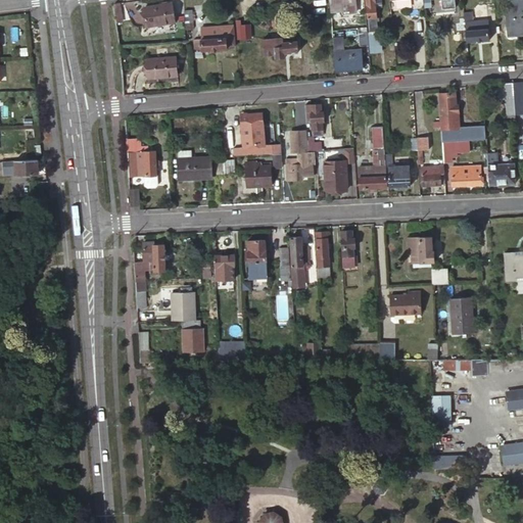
[(328,0),(330,10),(349,8),(349,12),(355,11),(354,0),(328,0)]
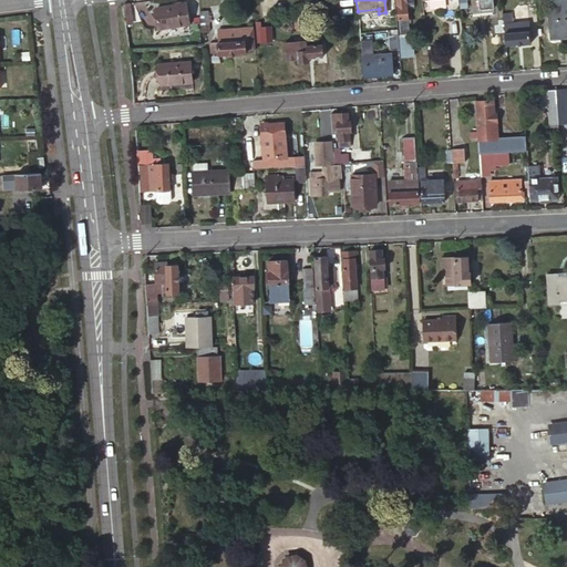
[(395,0),(399,33),(401,53),(413,52),(411,32),(409,32),(406,4),(412,4),(411,0),(395,0)]
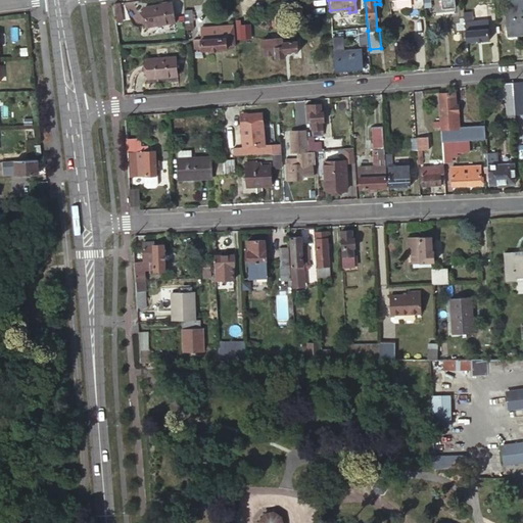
[(439,0),(440,9),(454,7),(453,0),(439,0)]
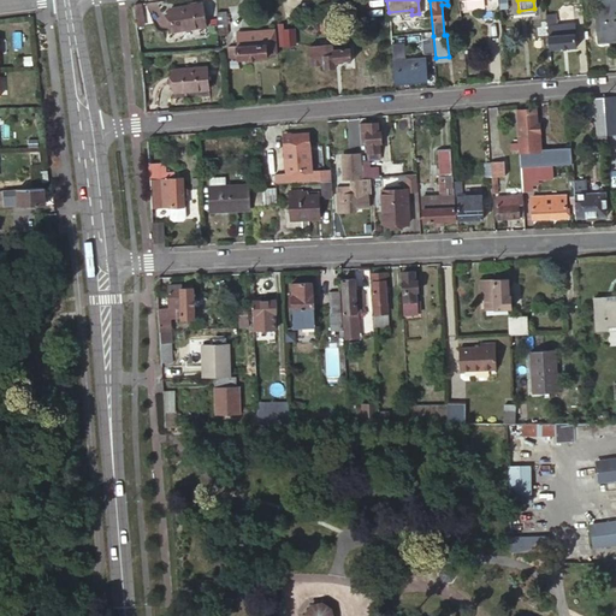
[(615,0),(594,0),(599,40),(615,39),(615,0)]
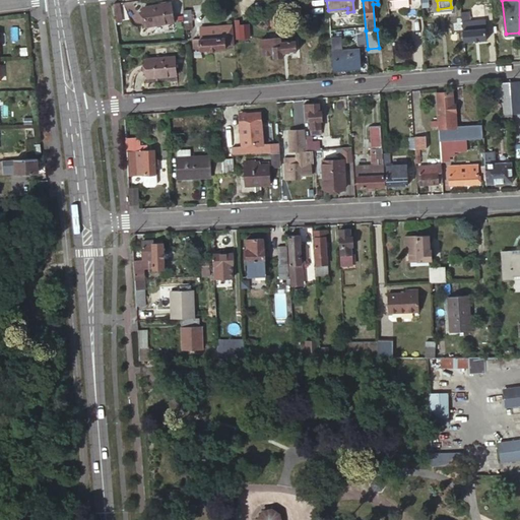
[(112,6),(115,22),(122,21),(120,1),(115,2),(112,6)]
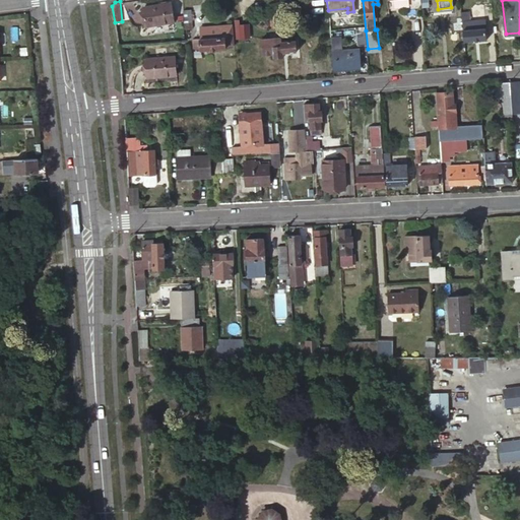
[(146,5),(149,24),(177,20),(174,1),(146,5)]
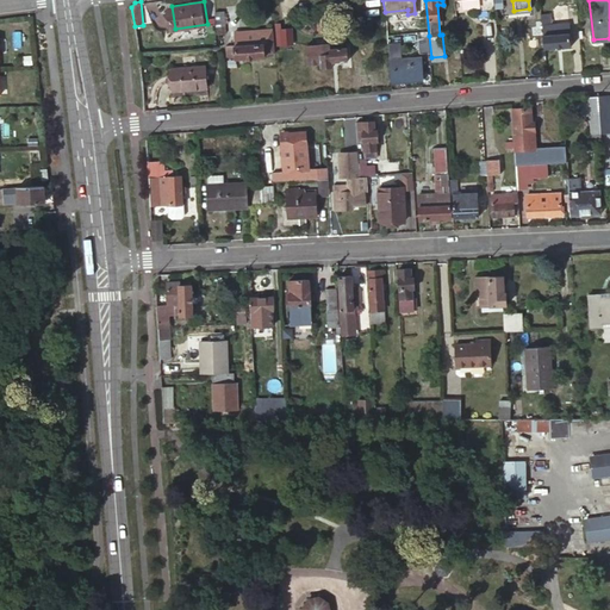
[(215,12),(217,33),(225,33),(223,11),(215,12)]
